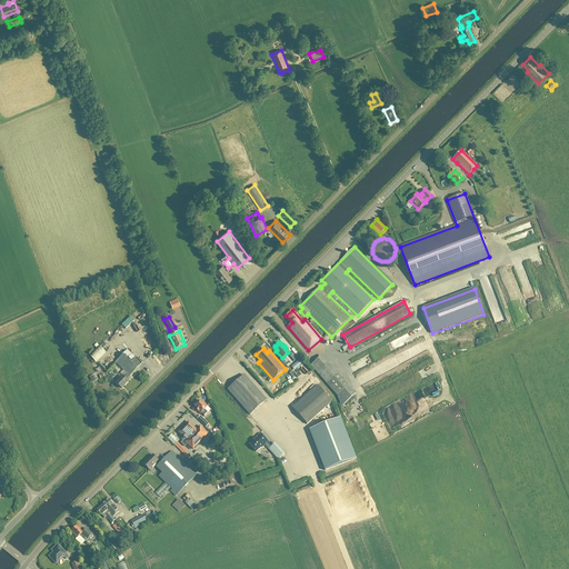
[(127,351),(126,352),(116,362),(127,373),(123,377),(122,376),(116,383),(121,388),(128,381),(126,380),(129,376),(130,377),(141,365),(127,351)]
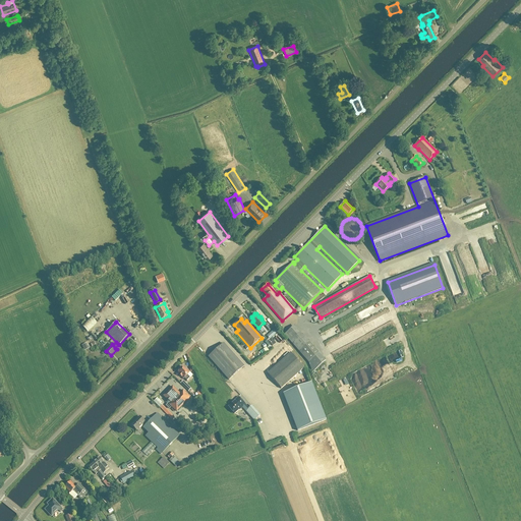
[(285,334),(308,362),(312,372),(326,361),(320,353),(295,326),(285,334)]
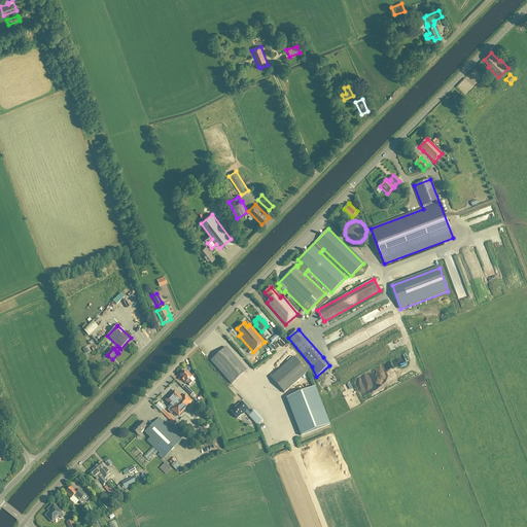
[(280,332),(272,341),(275,344),(283,336),(280,332)]
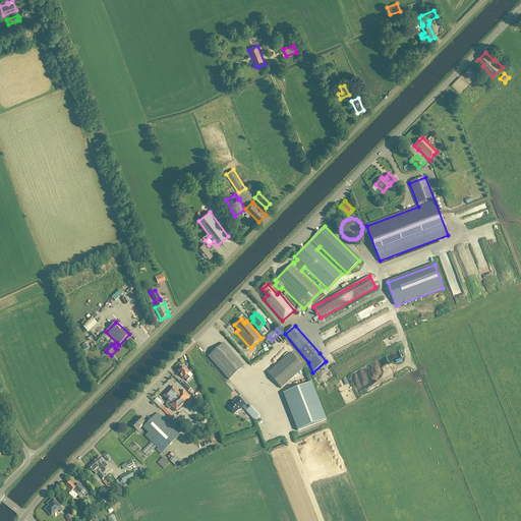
[(244,366),(224,343),(209,357),(229,380),(244,366)]
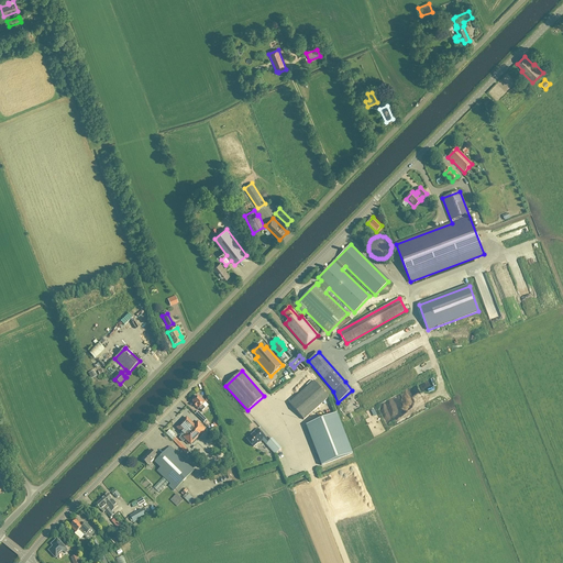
[(309,371),(304,376),(307,379),(312,374),(309,371)]
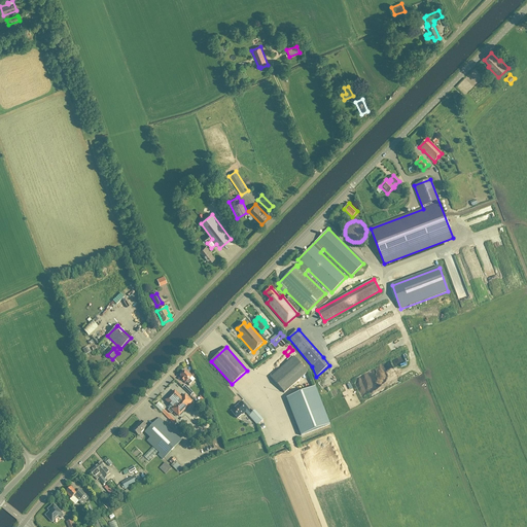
[(271,378),(284,392),(308,372),(294,357),(271,378)]
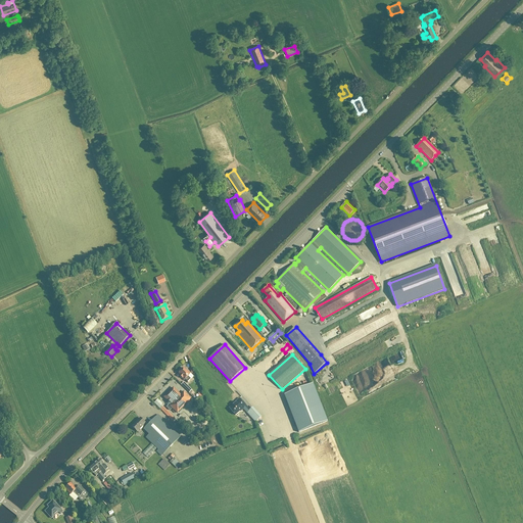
[(185,368),(179,374),(181,375),(180,376),(183,379),(185,380),(188,382),(191,379),(188,377),(191,374),(188,371),(188,372),(185,368)]
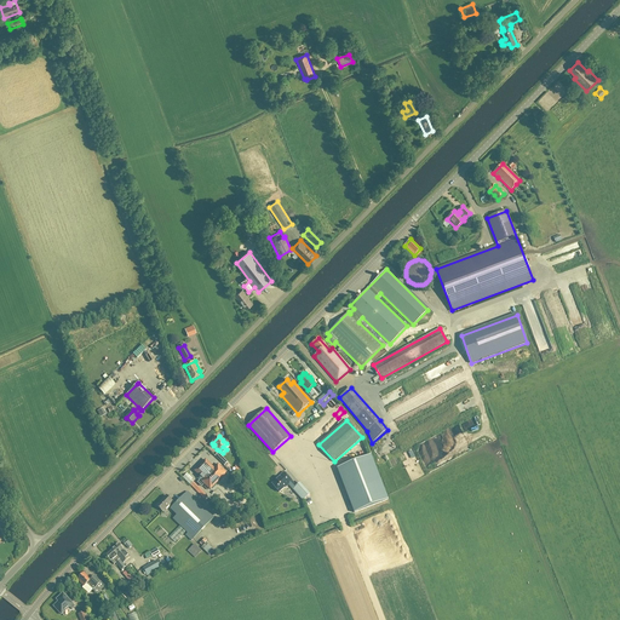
[(188,458),(191,461),(202,452),(199,448),(188,458)]
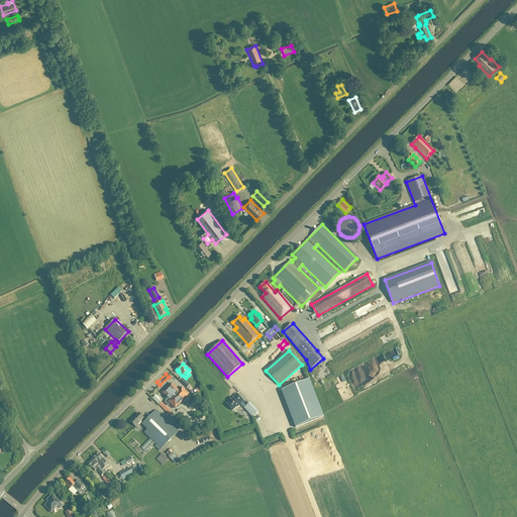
[(190,386),(186,381),(183,378),(180,382),(183,384),(187,389),(190,386)]
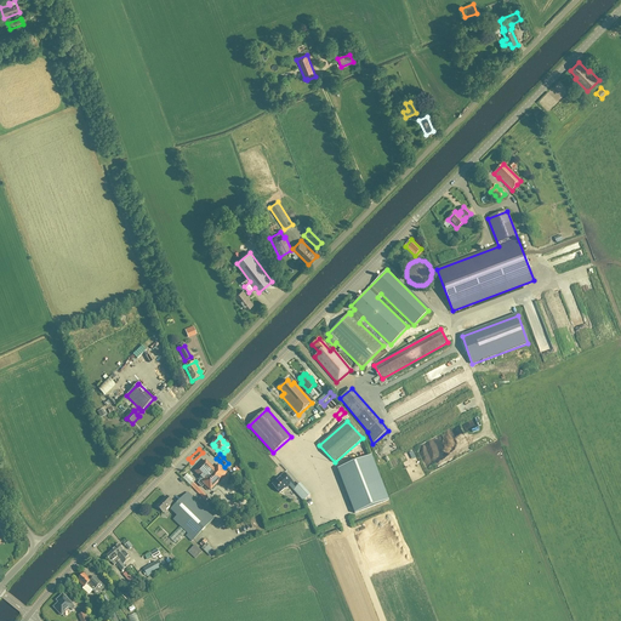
[(388,501),(371,456),(337,469),(354,514),(388,501)]
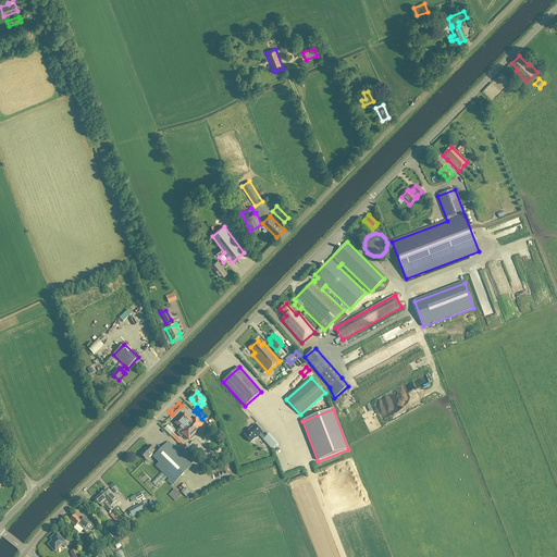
[(185,413),(175,423),(183,430),(181,432),(181,431),(177,433),(182,437),(184,435),(188,440),(200,429),(199,429),(203,424),(196,417),(192,420),(185,413)]
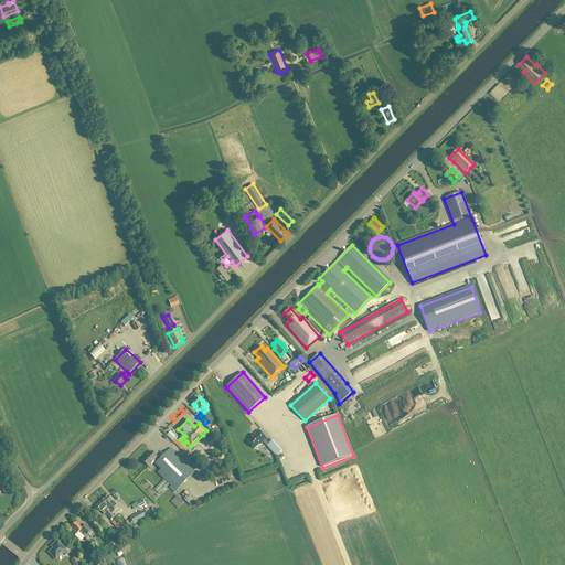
[(254,435),(254,436),(247,441),(254,448),(259,444),(259,445),(263,441),(276,456),(283,450),(273,440),(269,443),(258,430),(254,435)]
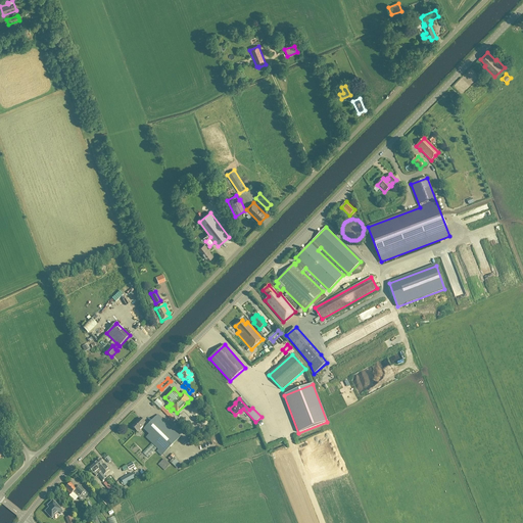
[(162,403),(157,399),(154,402),(160,409),(162,407),(161,405),(162,403)]
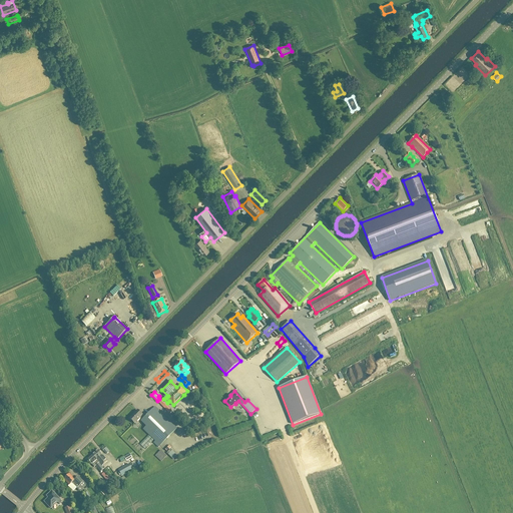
[(171,411),(160,399),(157,401),(169,414),(171,411)]
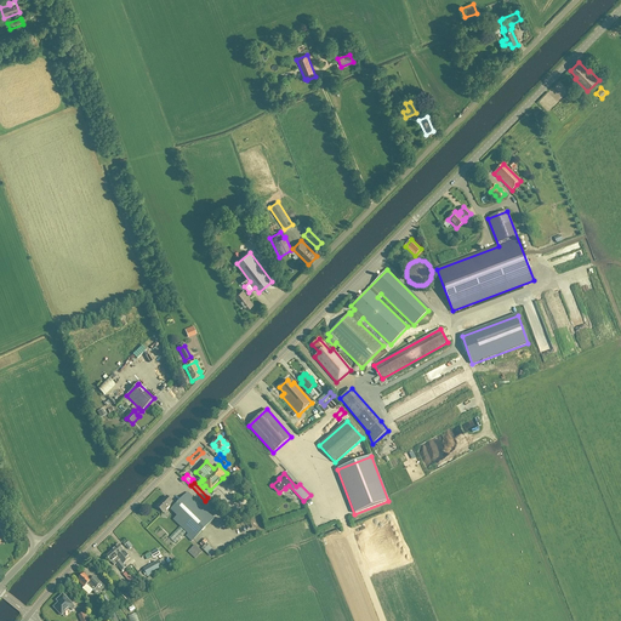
[(217,494),(231,507),(234,503),(221,490),(217,494)]
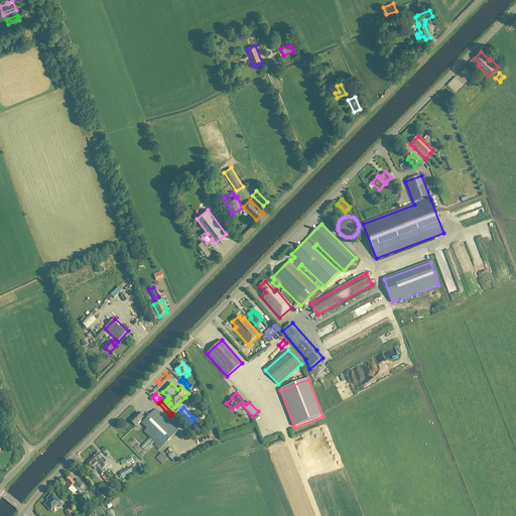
[(138,412),(130,420),(135,425),(141,420),(143,422),(142,423),(147,428),(144,431),(156,443),(154,445),(159,449),(177,430),(155,409),(146,419),(143,417),(138,412)]
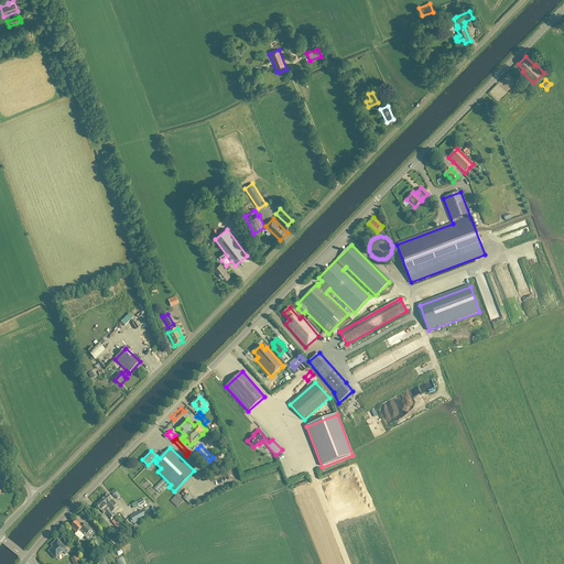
[(159,478),(149,477),(149,483),(154,483),(153,486),(158,486),(159,478)]
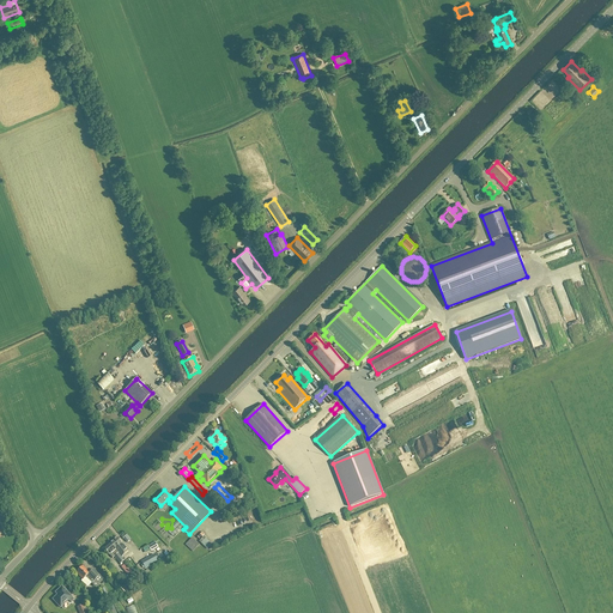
[(169,532),(175,538),(186,527),(178,521),(169,532)]
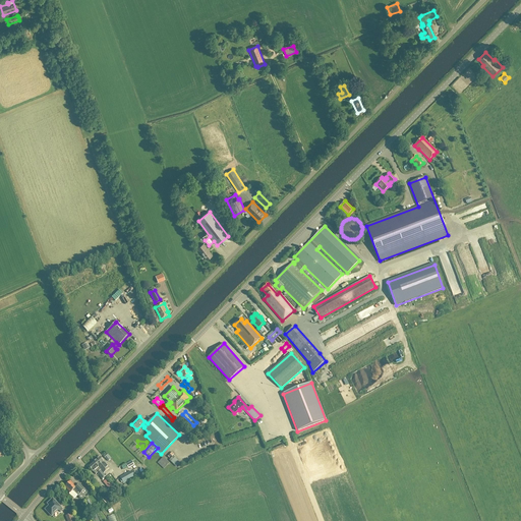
[(94,462),(103,473),(109,468),(105,463),(104,463),(103,461),(100,457),(94,462)]
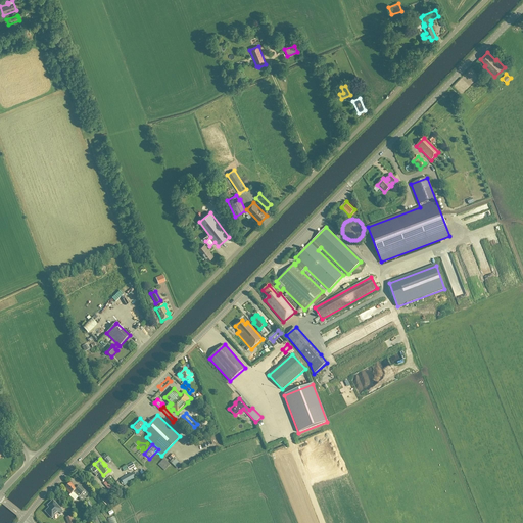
[(165,470),(171,464),(164,459),(159,465),(165,470)]
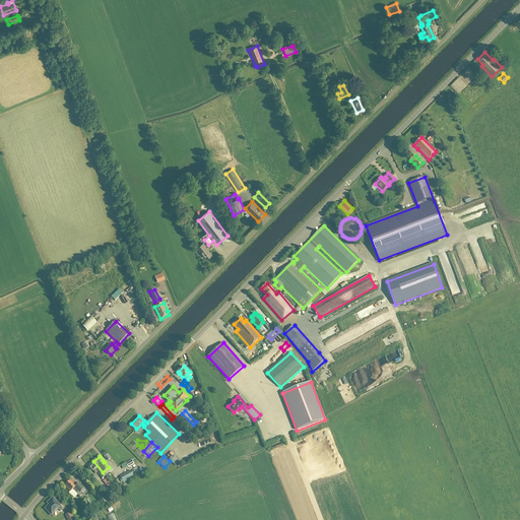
[(177,466),(181,463),(176,456),(171,459),(177,466)]
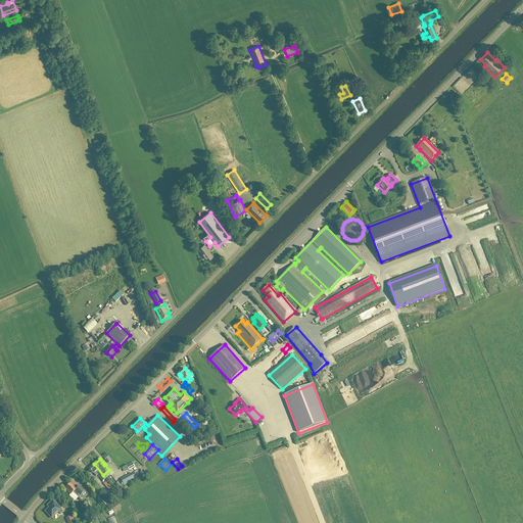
[(137,470),(135,466),(132,462),(127,466),(129,470),(133,468),(135,471),(137,470)]
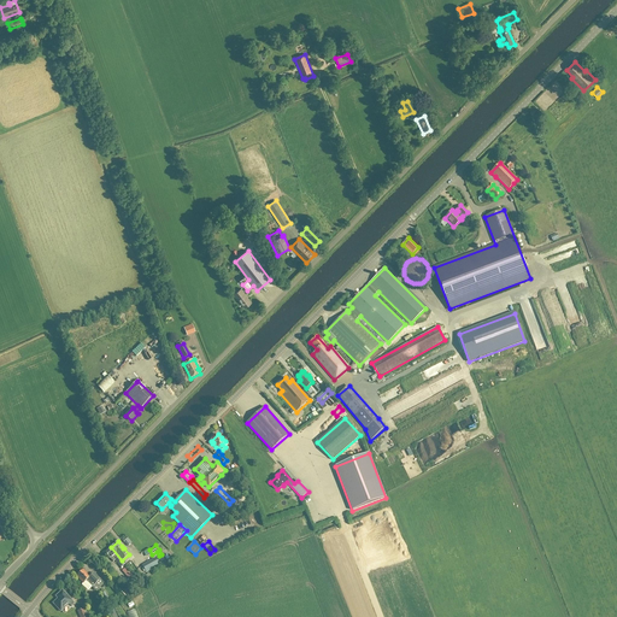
[(122,560),(111,547),(105,552),(113,562),(115,560),(121,568),(125,564),(122,560)]
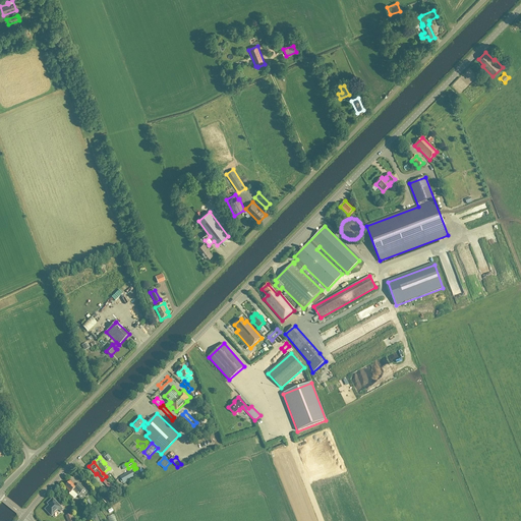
[(123,482),(133,476),(139,473),(136,469),(133,470),(133,471),(131,472),(131,471),(120,477),(123,482)]
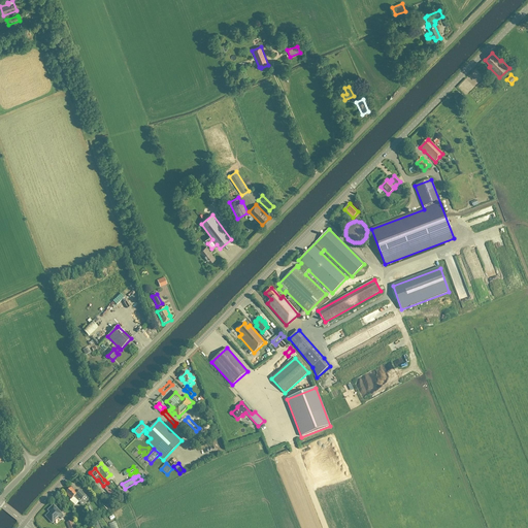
[(110,496),(113,493),(108,486),(104,489),(110,496)]
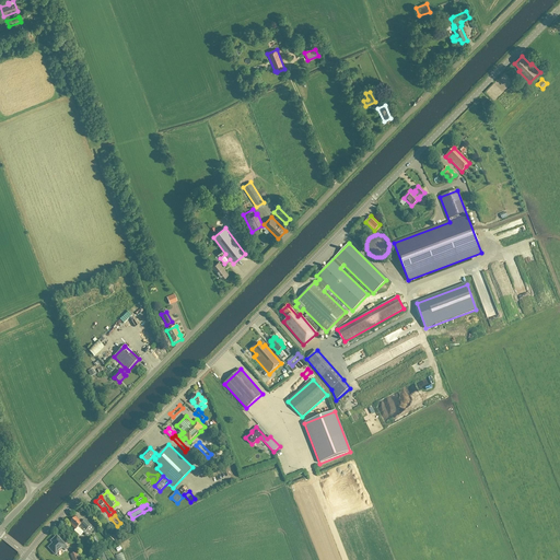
[(76,517),(69,524),(76,531),(74,532),(78,535),(82,532),(88,537),(91,534),(88,531),(91,526),(85,521),(82,524),(76,517)]
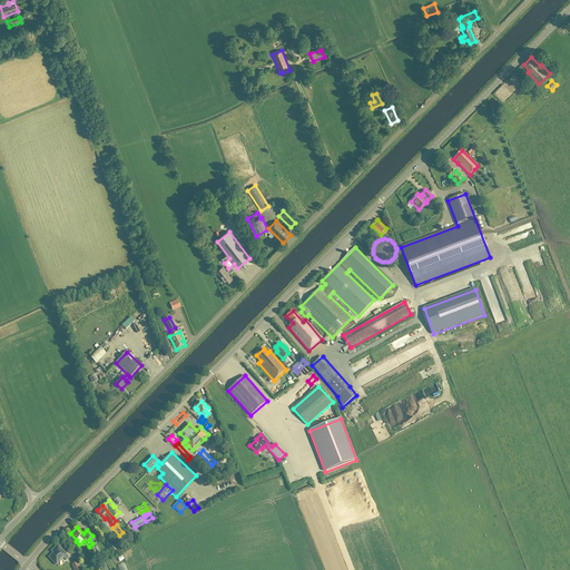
[(123,544),(118,540),(111,547),(116,551),(123,544)]
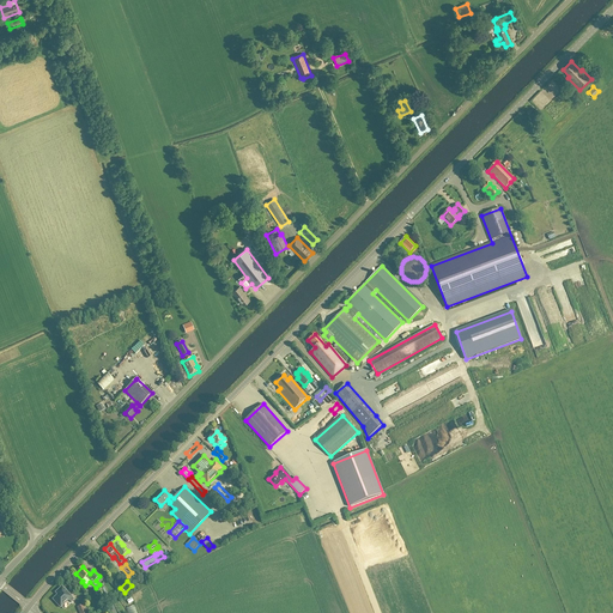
[(55,593),(58,595),(53,600),(60,608),(68,600),(71,604),(74,600),(62,587),(55,593)]
